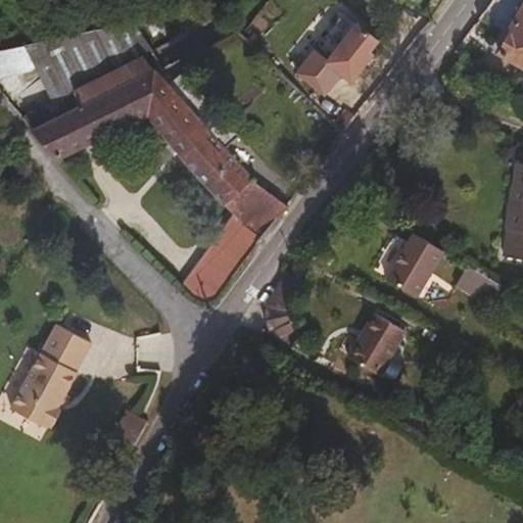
[(522,14),(519,22),(514,19),(522,4),(522,0),(500,0),(494,8),(489,6),(479,20),(507,36),(498,52),(522,66),(522,14)]
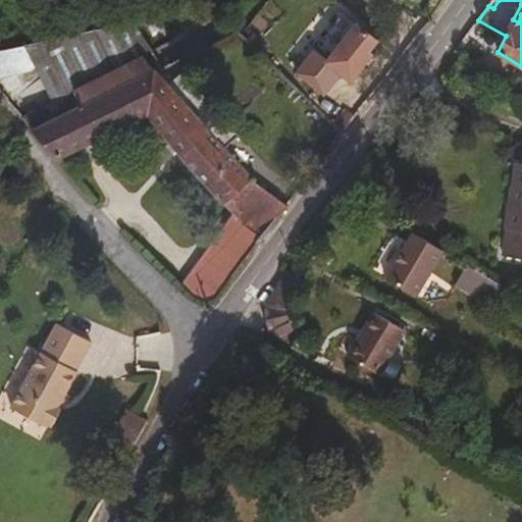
[(343,75),(327,64),(357,28),(343,17),(297,76),(324,98),(343,75)]
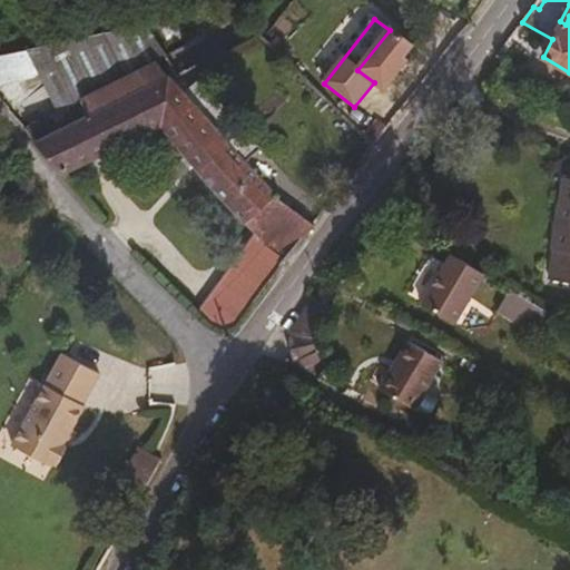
[(180,94),(167,78),(175,72),(141,27),(0,55),(0,81),(38,74),(56,112),(22,129),(60,173),(102,156),(161,127),(186,158),(282,267),(314,226),(272,195),(208,126),(224,111),(196,80),(180,94)]
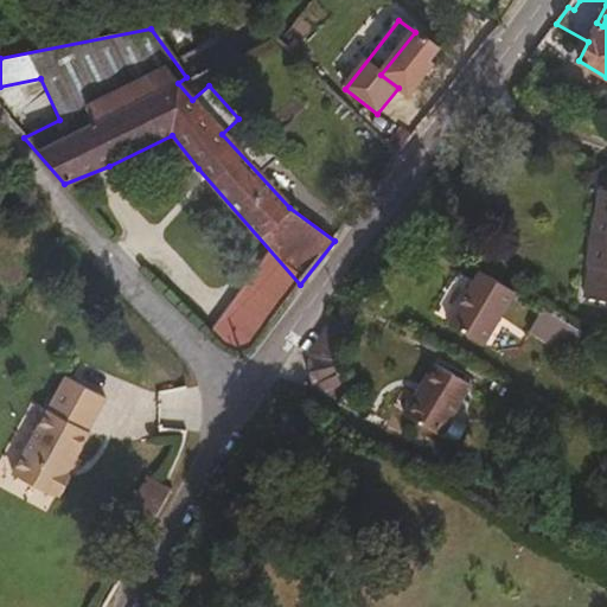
[(408,96),(432,68),(426,63),(438,49),(415,32),(381,75),(398,88),(408,96)]
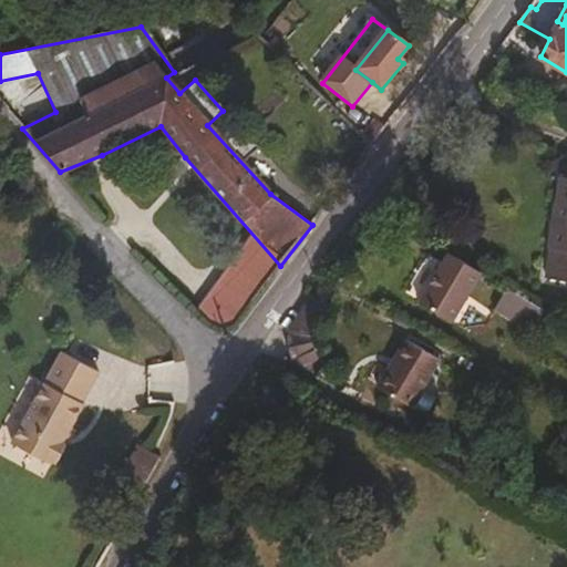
[(566,178),(558,177),(544,248),(547,248),(540,279),(566,284),(566,178)]
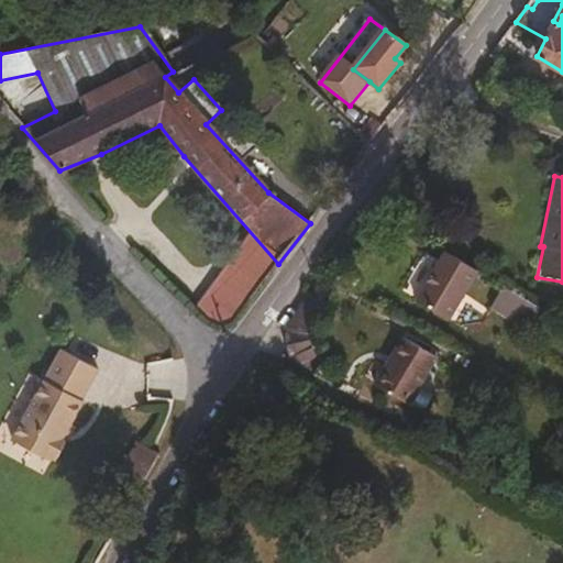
[(443,319),(472,268),(440,249),(410,300),(443,319)]
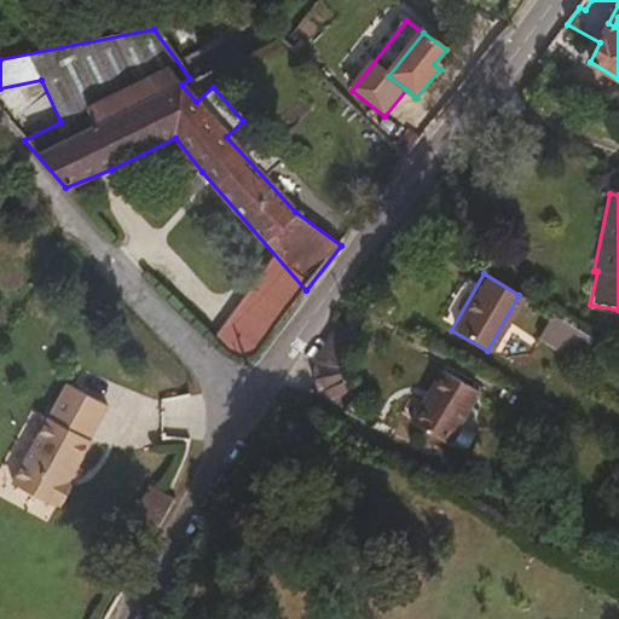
[(597,345),(547,316),(542,327),(591,354),(597,345)]
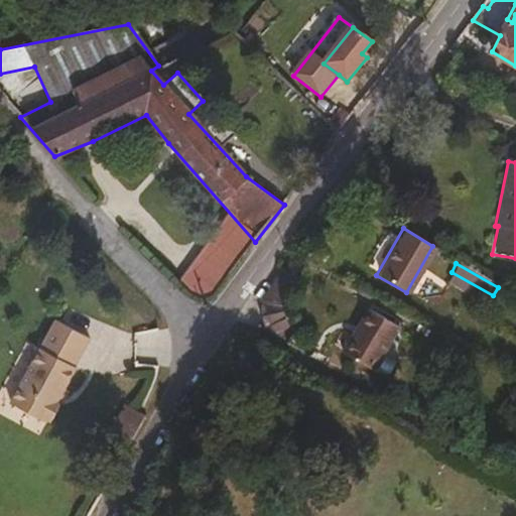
[(277,313),(276,304),(298,276),(284,265),(258,299),(260,325),(285,338),(294,323),(277,313)]
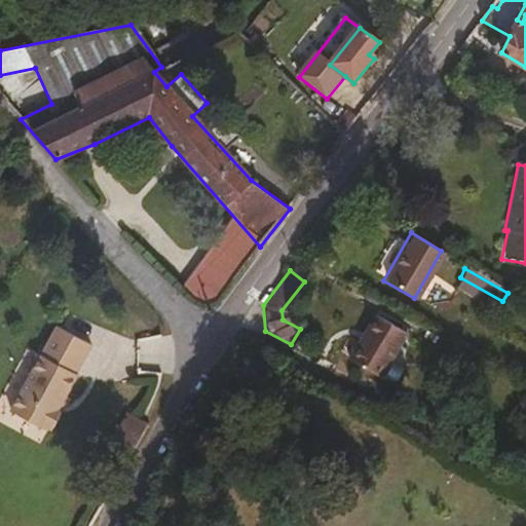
[(510,305),(514,295),(508,293),(502,301),(510,305)]
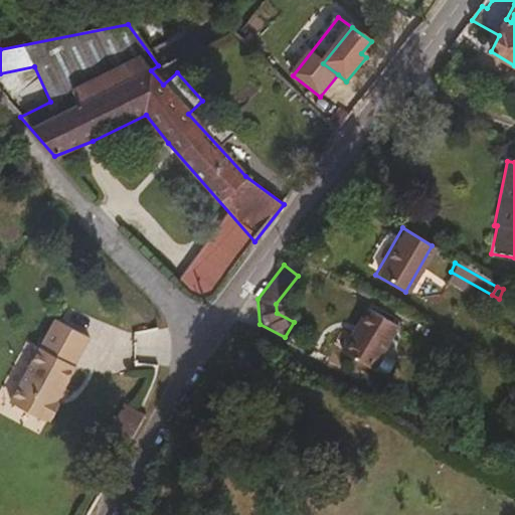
[(368,369),(394,325),(362,307),(338,351),(368,369)]
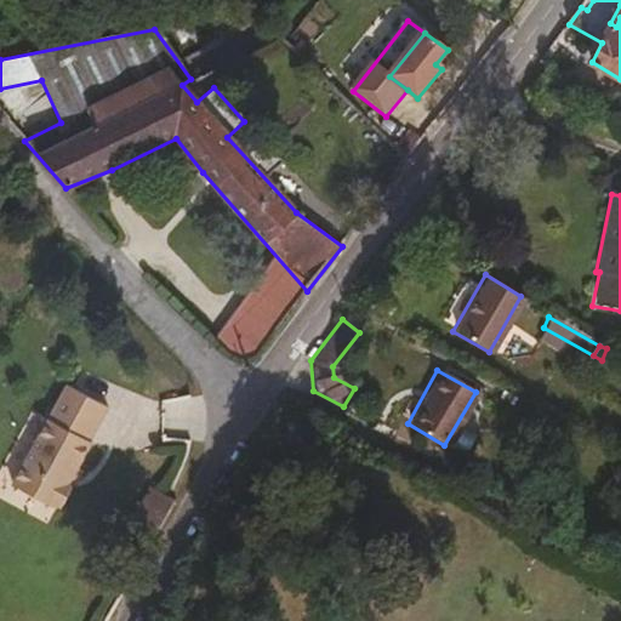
[(68,478),(90,442),(85,438),(106,405),(66,381),(9,473),(53,501),(55,499),(60,501),(72,480),(68,478)]
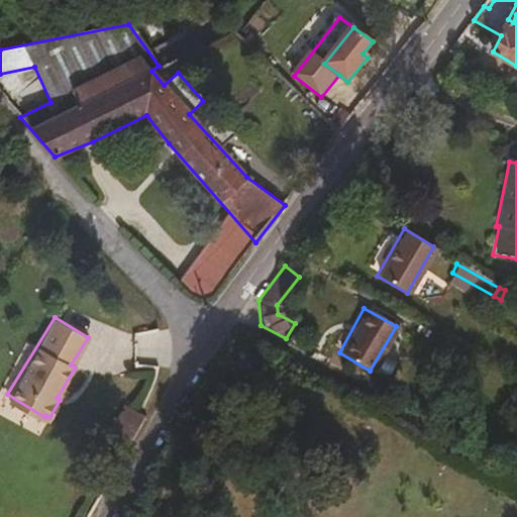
[(163,330),(136,331),(138,364),(165,363),(163,330)]
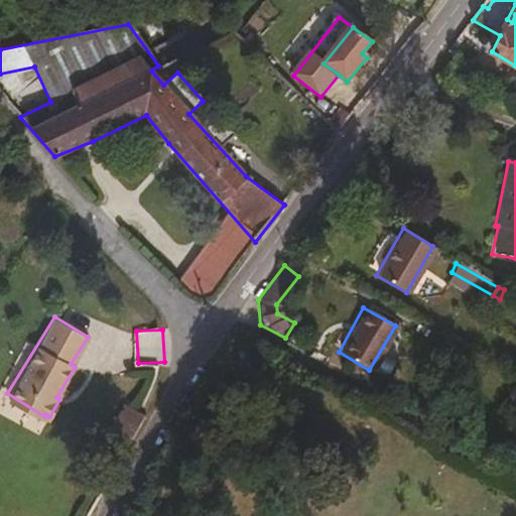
[(123,456),(145,417),(141,413),(125,404),(103,444),(123,456)]
